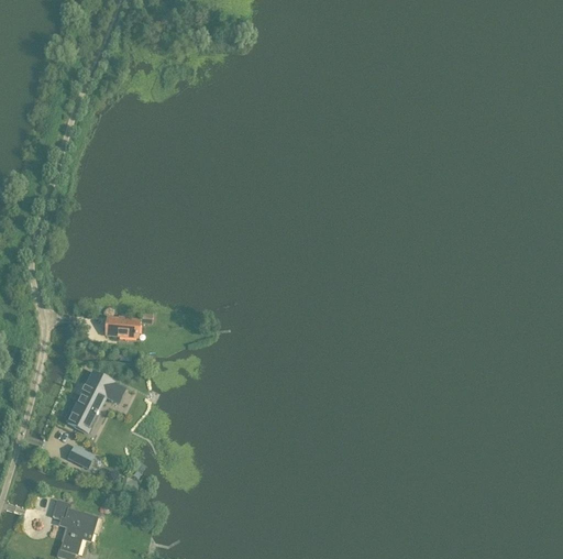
[(142,311),(141,321),(152,322),(153,313),(142,311)]
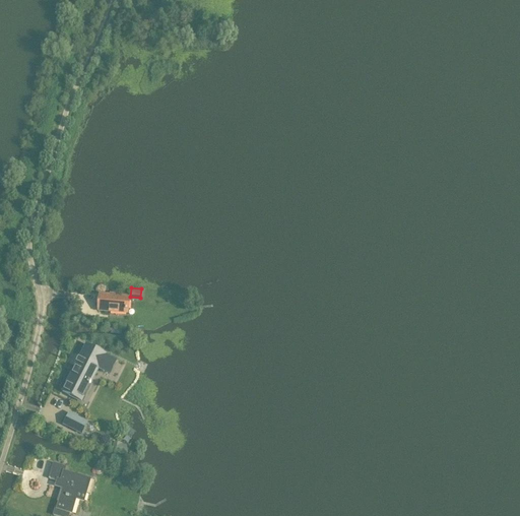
[(129,296),(100,293),(99,307),(128,310),(129,296)]
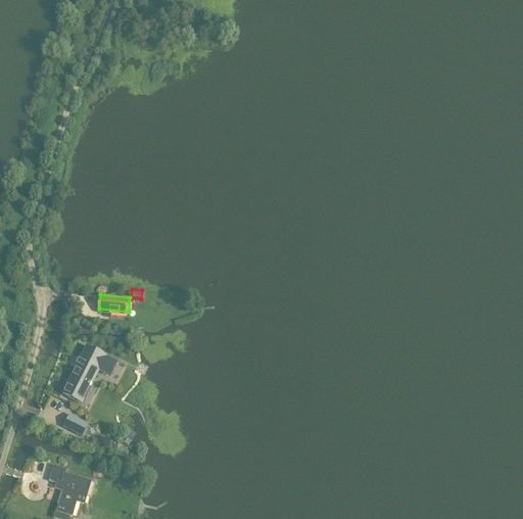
[(82,400),(99,367),(110,373),(116,361),(105,355),(87,344),(62,391),(82,400)]
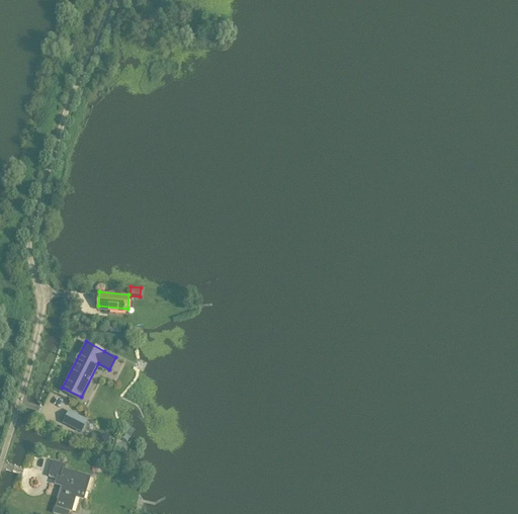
[(63,420),(81,429),(86,419),(68,409),(63,420)]
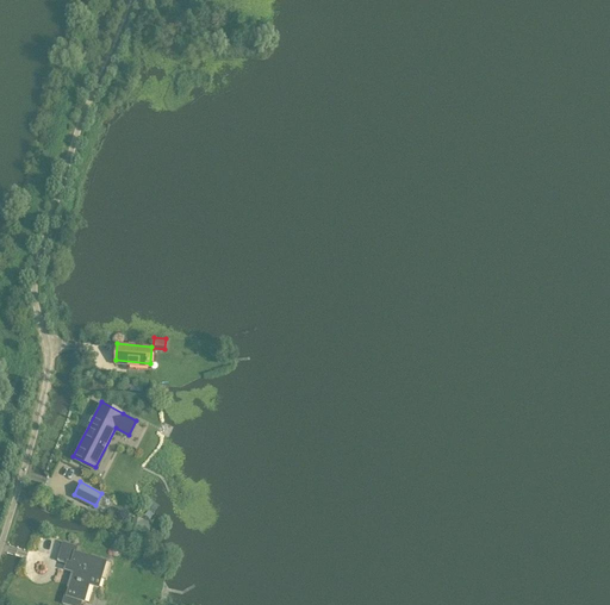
[(134,516),(132,524),(147,528),(148,519),(134,516)]
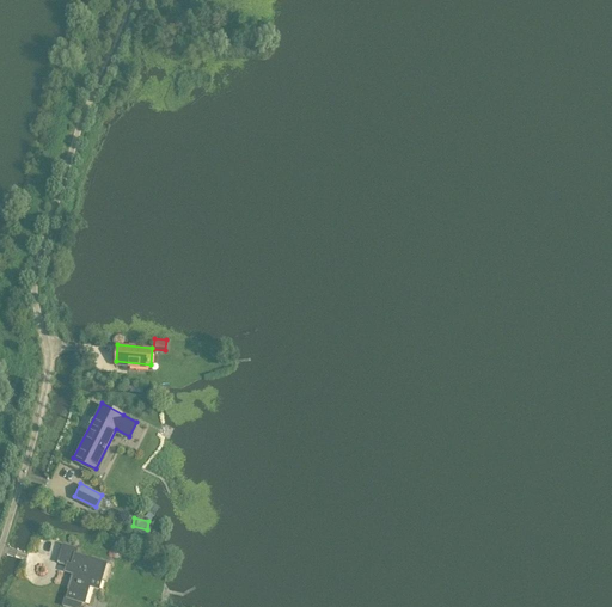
[(65,594),(62,602),(77,606),(80,606),(83,601),(85,601),(90,584),(98,587),(101,578),(105,562),(75,552),(77,546),(62,543),(57,559),(72,564),(69,570),(74,571),(68,589),(75,592),(74,596),(65,594)]
